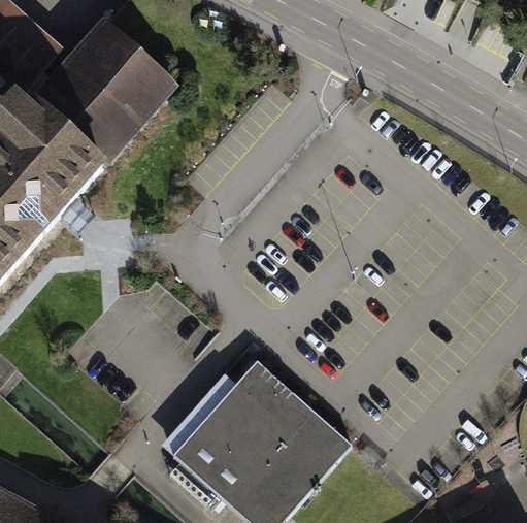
[(0,0),(0,34),(42,72),(64,47),(10,0),(0,0)]
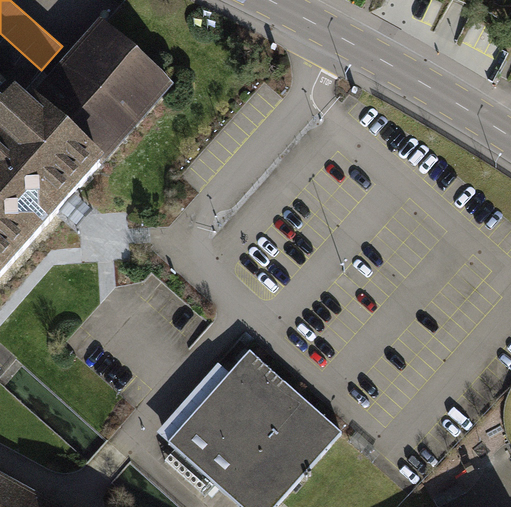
[(0,268),(64,197),(101,155),(166,82),(101,25),(36,98),(31,104),(19,94),(41,70),(0,33),(0,268)]
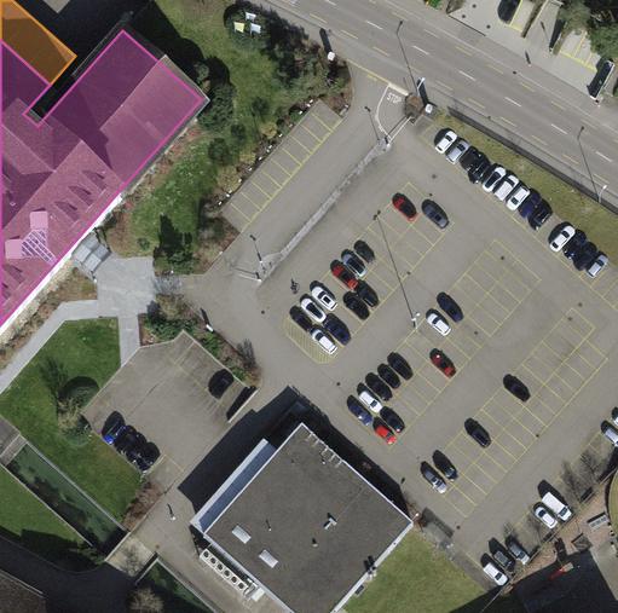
[(329,612),(413,520),(302,422),(278,449),(203,532),(212,539),(259,582),(294,612),(329,612)]
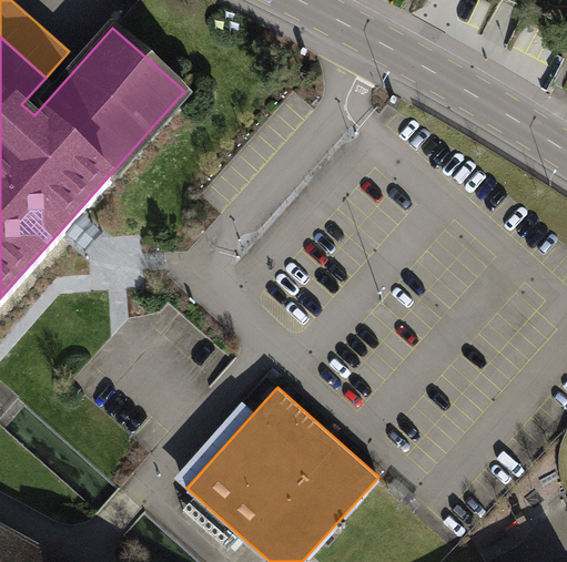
[(186,488),(255,411),(242,400),(173,477),(186,488)]
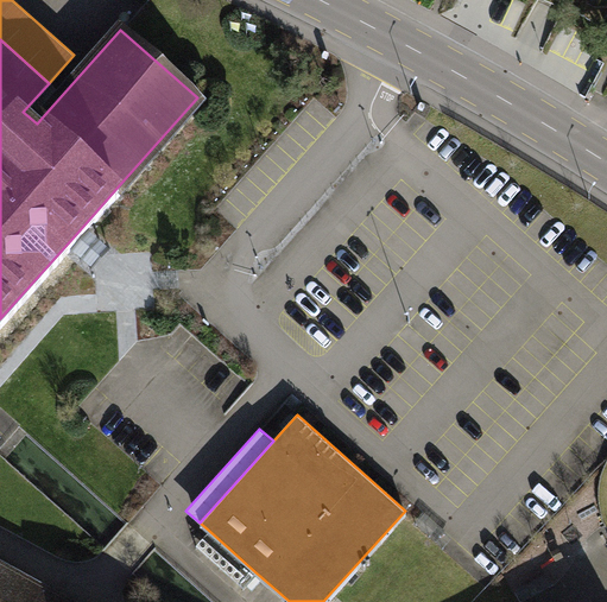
[(254,571),(208,530),(196,543),(242,584),(254,571)]
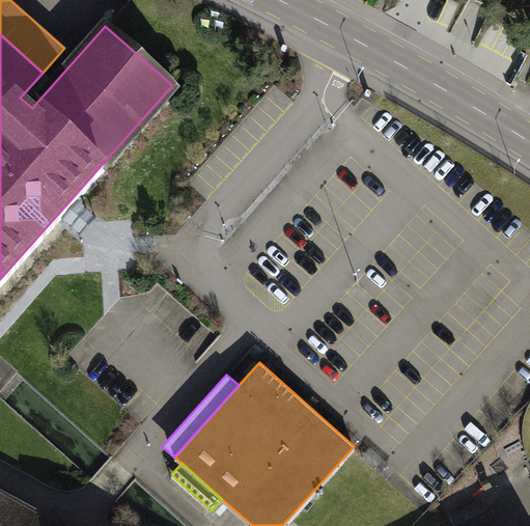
[(0,525),(59,525),(0,494),(0,525)]
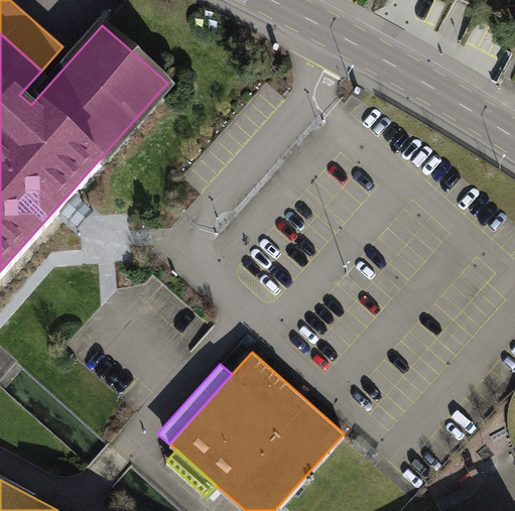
[(467,490),(438,504),(441,510),(452,510),(473,501),(467,490)]
